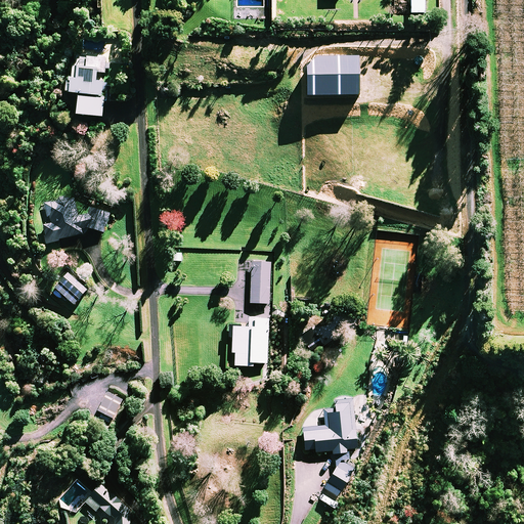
[(425,12),(425,0),(411,0),(411,12),(425,12)]
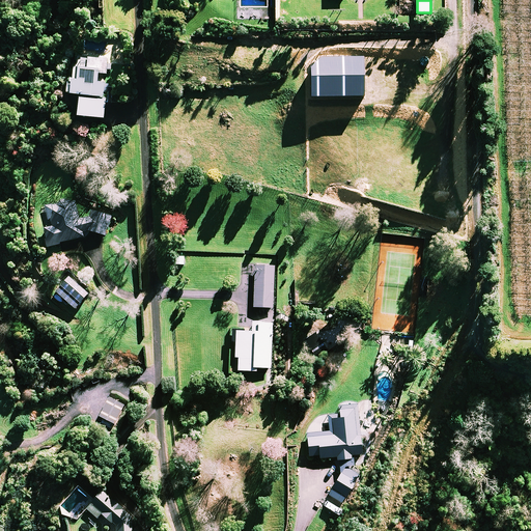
[(107,98),(104,98),(105,92),(108,92),(109,83),(99,82),(100,73),(108,74),(109,59),(76,56),(74,78),(67,78),(66,92),(80,93),(79,116),(106,118),(107,98)]
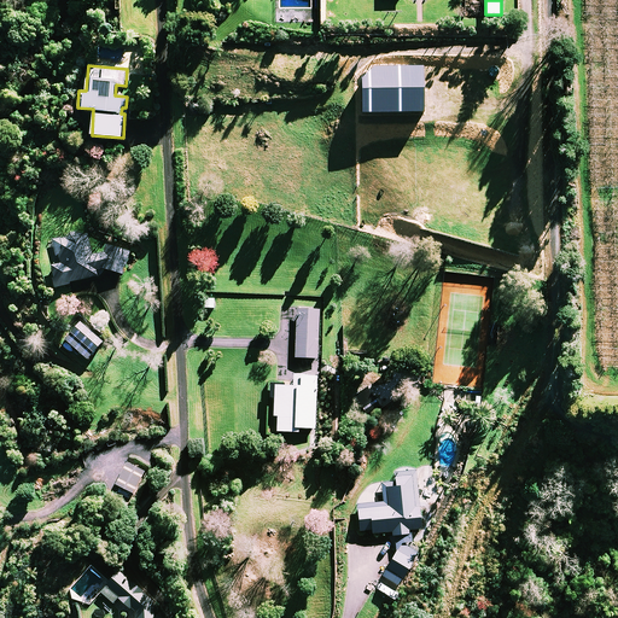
[(98,275),(98,270),(106,269),(123,273),(128,249),(106,244),(105,251),(93,254),(88,232),(53,239),(58,262),(52,264),(57,286),(70,284),(70,281),(98,275)]
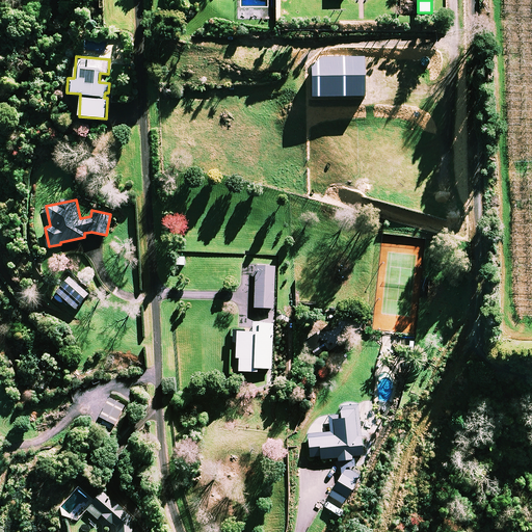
[(274,296),(275,282),(276,266),(257,265),(255,307),(274,308),(274,296)]
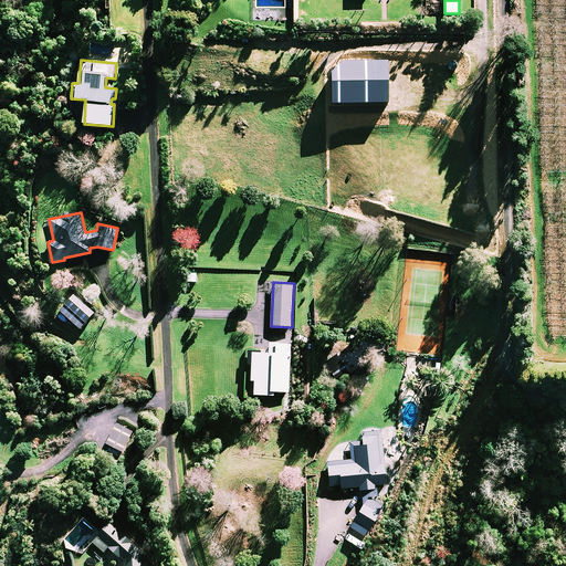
[(76,313),(86,322),(95,312),(74,293),(65,304),(76,313)]
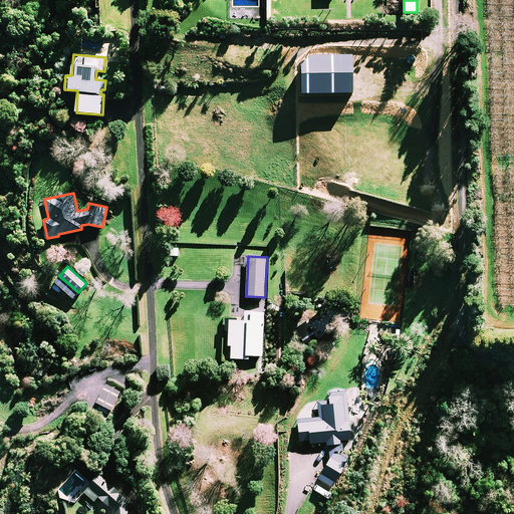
[(78,292),(59,276),(54,281),(73,298),(78,292)]
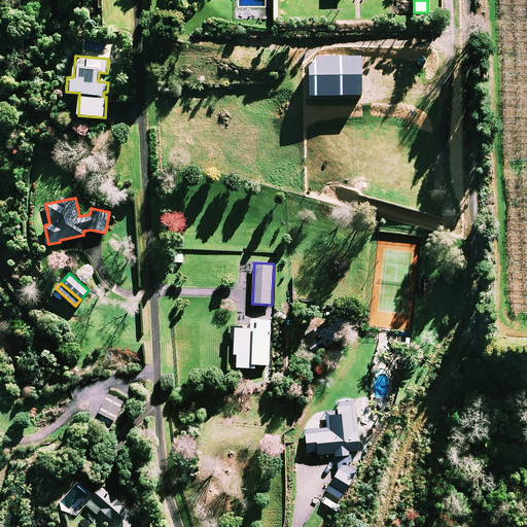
[(271,344),(271,329),(271,319),(251,319),(251,328),(236,327),(235,353),(238,353),(237,367),(255,367),(255,364),(270,364),(271,344)]
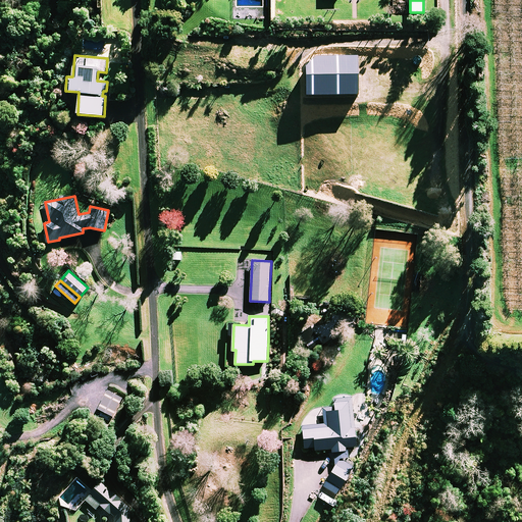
[(355,423),(353,406),(352,397),(333,398),(334,410),(327,410),(328,419),(323,419),(324,424),(303,426),(305,448),(315,447),(315,450),(333,448),(334,458),(349,457),(348,447),(357,446),(355,423)]
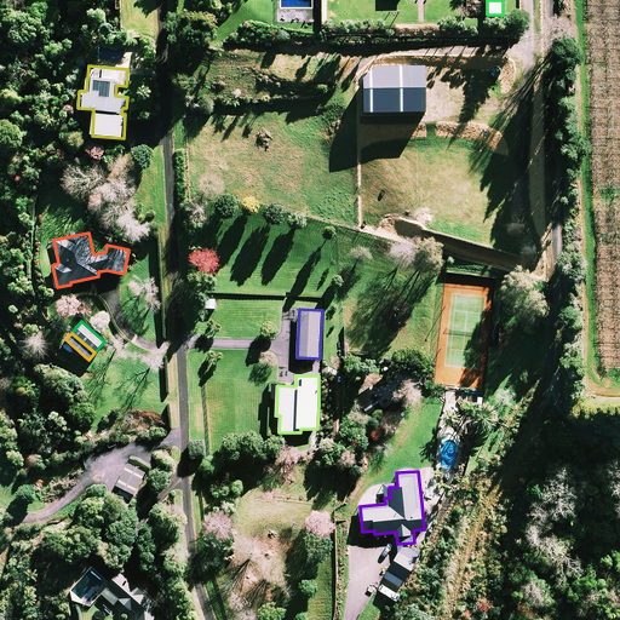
[(406,578),(417,560),(420,555),(405,545),(384,577),(400,586),(406,578)]
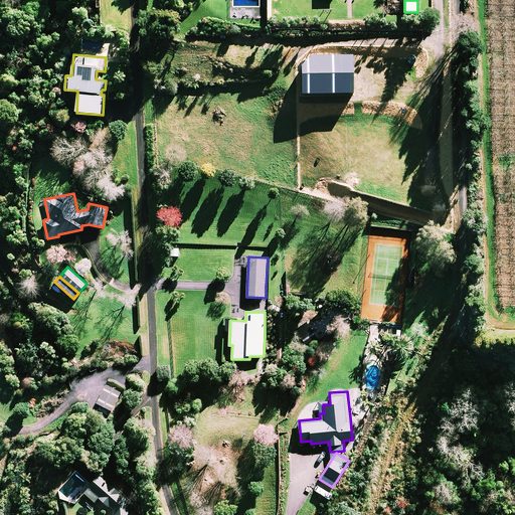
[(129,514),(128,501),(99,475),(83,493),(94,502),(98,498),(108,507),(109,506),(112,508),(112,514),(134,514),(131,512),(129,514)]
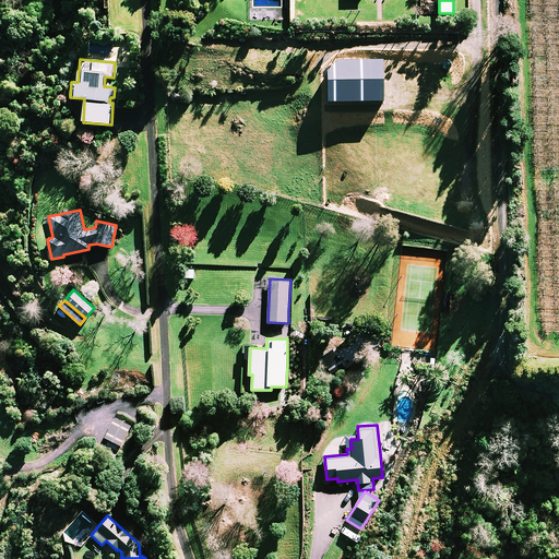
[(356,532),(351,528),(344,524),(340,533),(354,542),(359,533),(356,532)]
